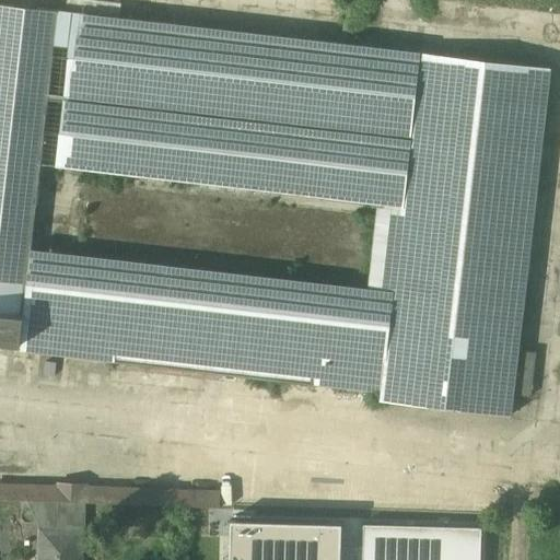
[(552,69),(0,3),(0,345),(513,406),(552,69)]
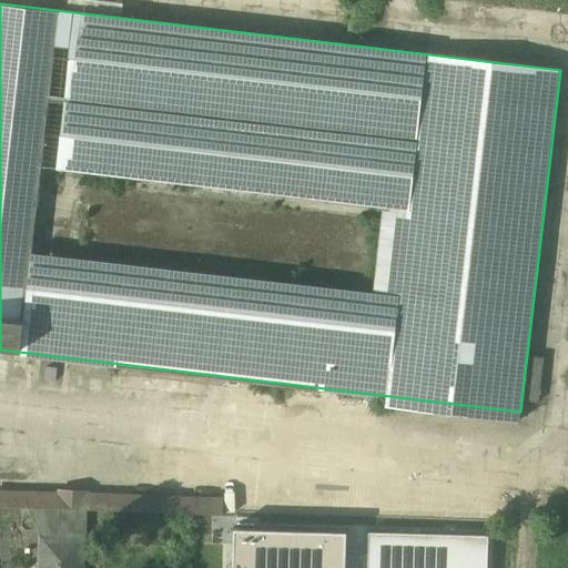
[(59,495),(0,492),(0,506),(29,508),(84,509),(221,514),(222,499),(88,496),(88,490),(59,489),(59,495)]
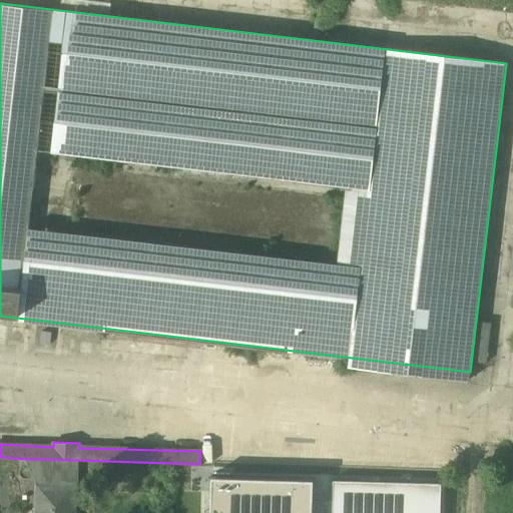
[(74,512),(76,460),(26,459),(36,483),(34,512),(74,512)]
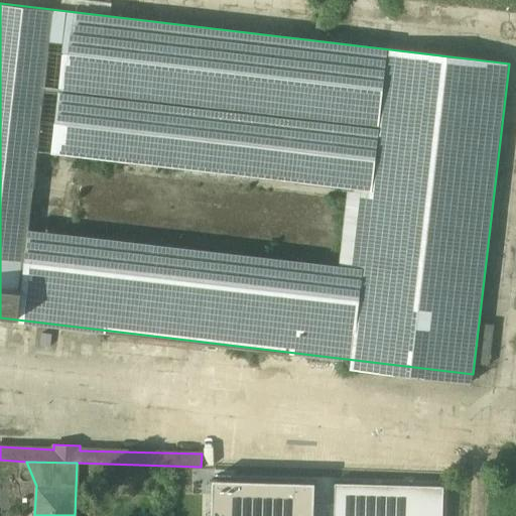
[(312,515),(313,482),(212,479),(211,515),(442,515),(443,485),(334,482),(333,515),(312,515)]
